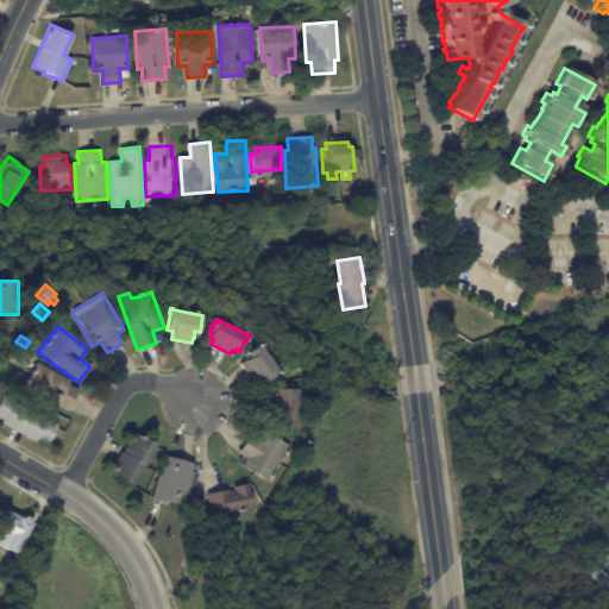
[(275,374),(261,382),(258,377),(250,382),(239,364),(248,359),(244,353),(264,341),(281,371),(275,374)]
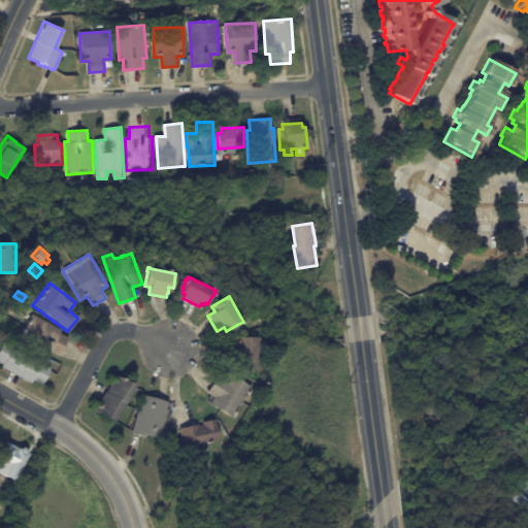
[(66,339),(57,357),(47,352),(46,355),(18,338),(31,314),(60,330),(58,333),(67,338),(66,339)]
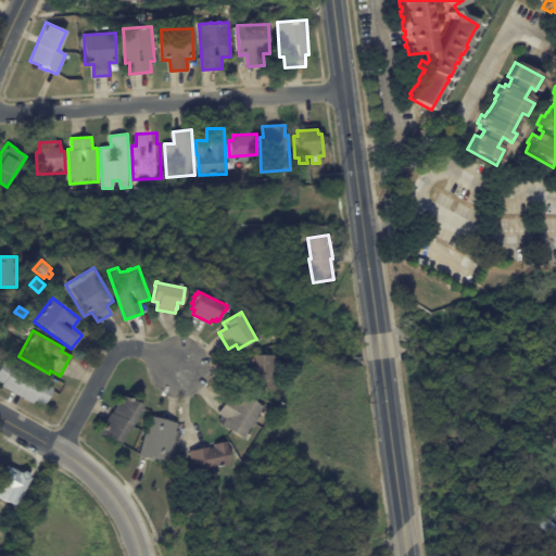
[(276,356),(275,390),(244,389),(244,377),(235,376),(235,364),(245,364),(245,356),(276,356)]
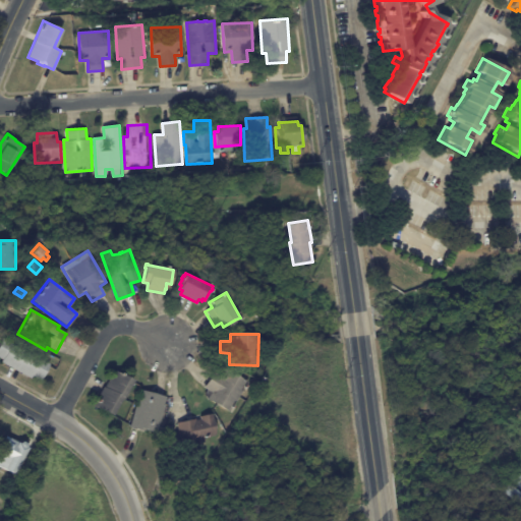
[(18,372),(0,362),(0,339),(1,338),(47,363),(38,380),(30,375),(29,379),(18,372)]
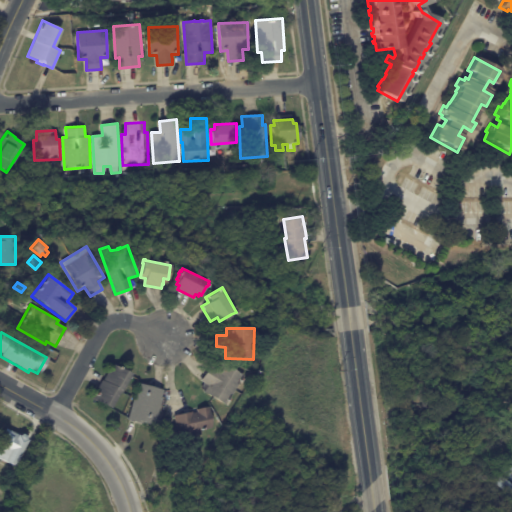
[(241,374),(224,404),(202,392),(206,385),(198,380),(207,365),(215,369),(219,362),(241,374)]
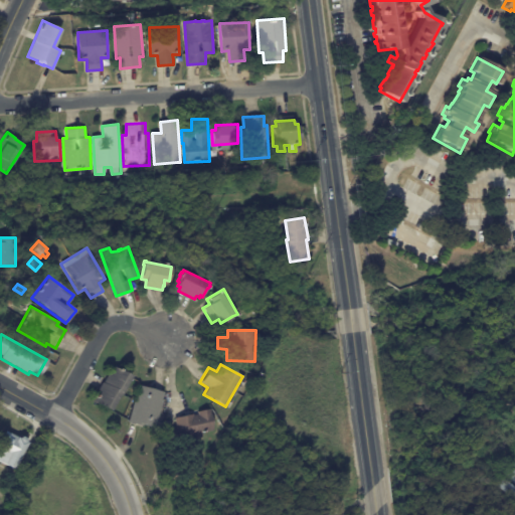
[(128,377),(119,394),(118,394),(108,411),(90,401),(100,382),(101,383),(110,366),(116,369),(116,368),(119,370),(118,370),(129,376),(128,377)]
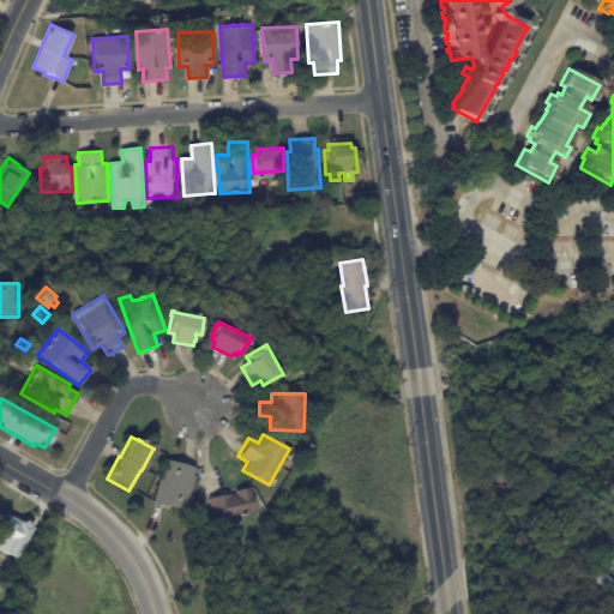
[(180,464),(193,468),(181,511),(169,507),(168,509),(150,504),(160,469),(161,469),(164,459),(180,464)]
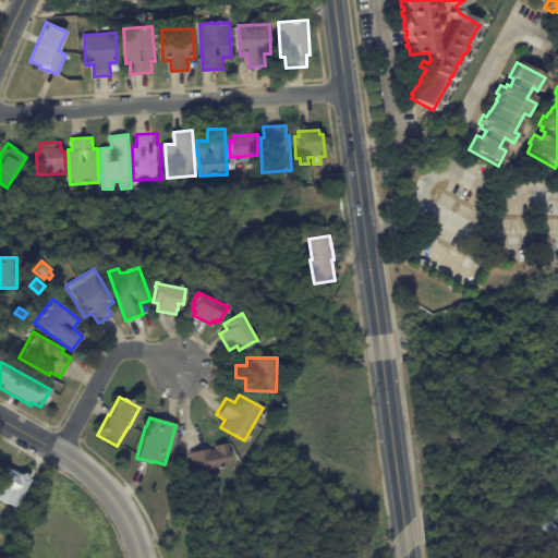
[(187,453),(207,449),(207,450),(211,449),(211,447),(226,444),(230,466),(217,470),(218,474),(213,475),(214,477),(194,482),(187,453)]
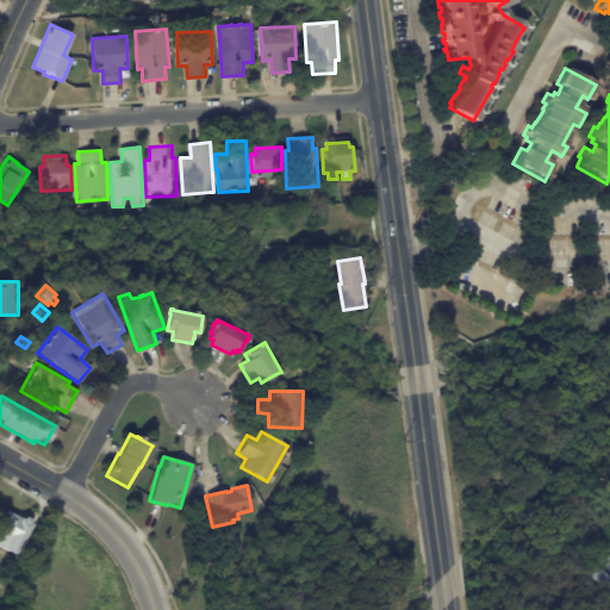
[(33,524),(17,555),(0,547),(0,522),(6,510),(23,518),(26,516),(30,518),(31,523),(33,524)]
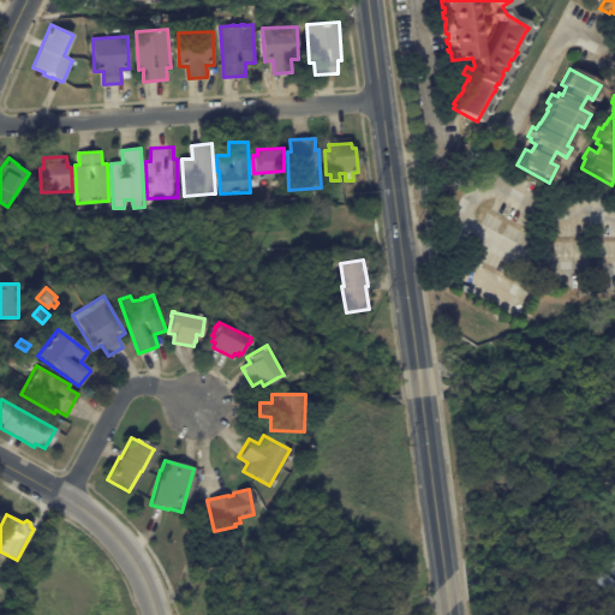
[(614,575),(604,567),(614,553),(614,575)]
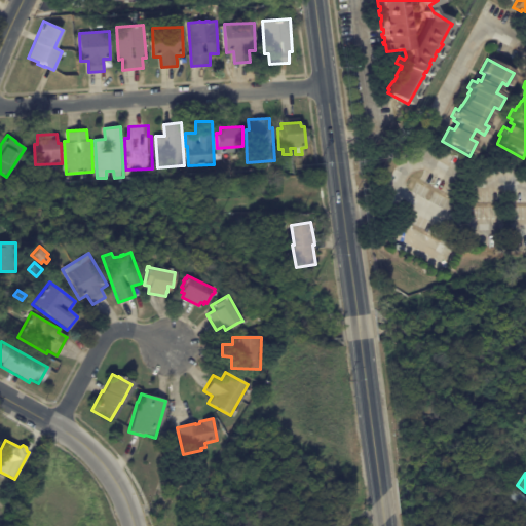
[(525,500),(525,515),(509,499),(516,492),(525,500)]
